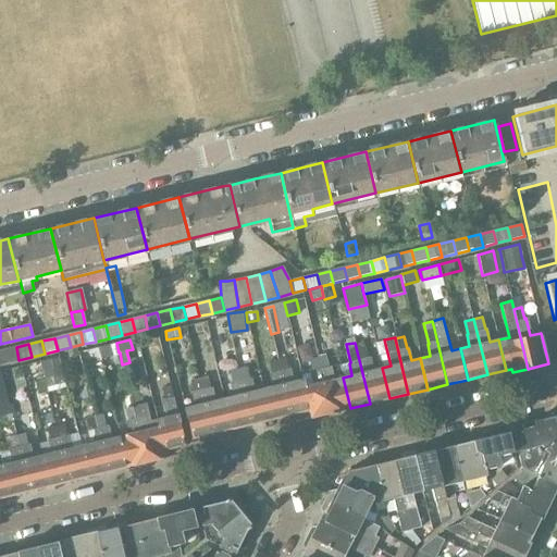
[(108,345),(98,347),(101,358),(110,356),(108,345)]
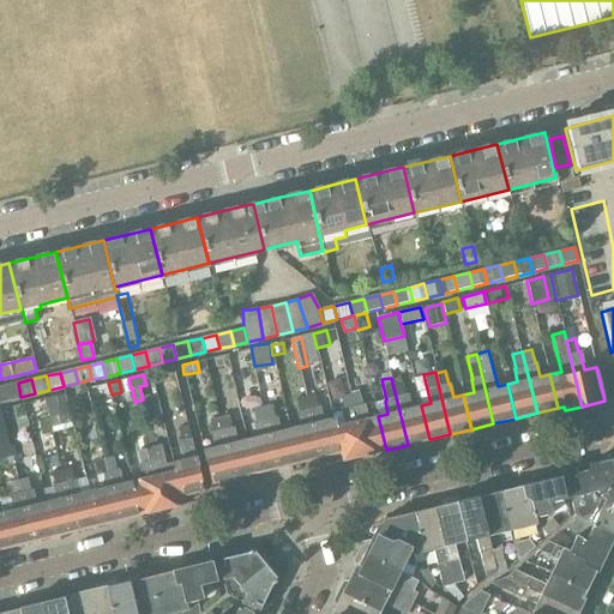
[(429,439),(421,405),(410,408),(407,395),(405,395),(402,380),(392,383),(408,445),(429,439)]
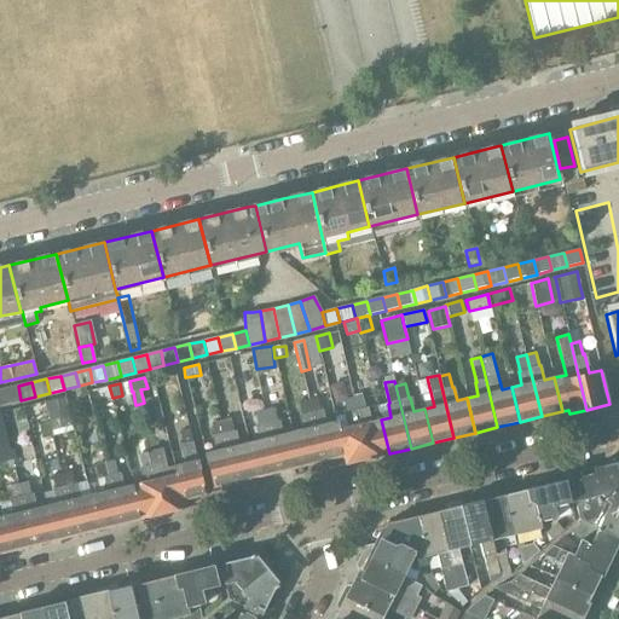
[(7,404),(21,400),(18,386),(4,389),(7,404)]
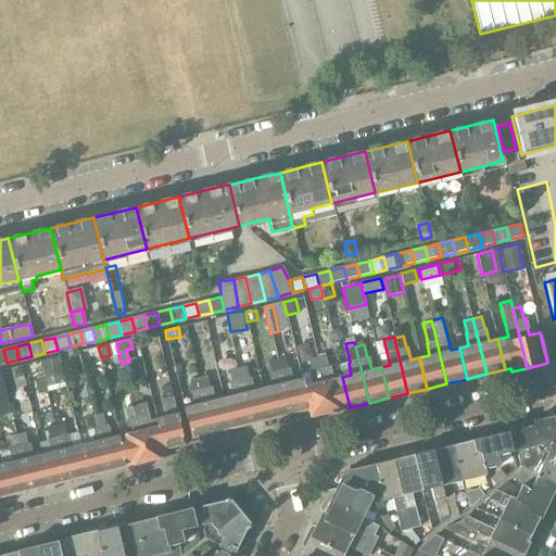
[(98,346),(77,352),(80,363),(101,357),(98,346)]
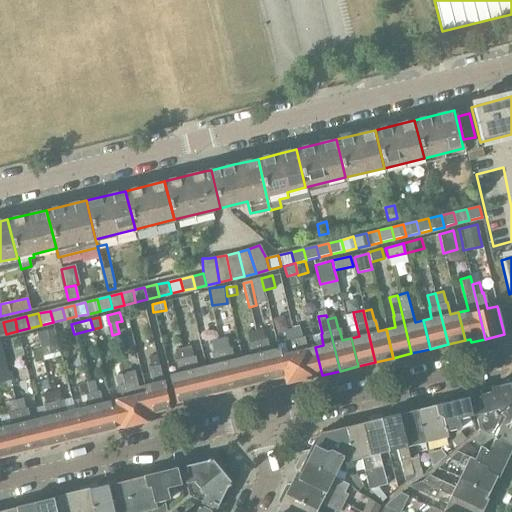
[(322,375),(315,347),(305,349),(299,327),(291,329),(303,380),(322,375)]
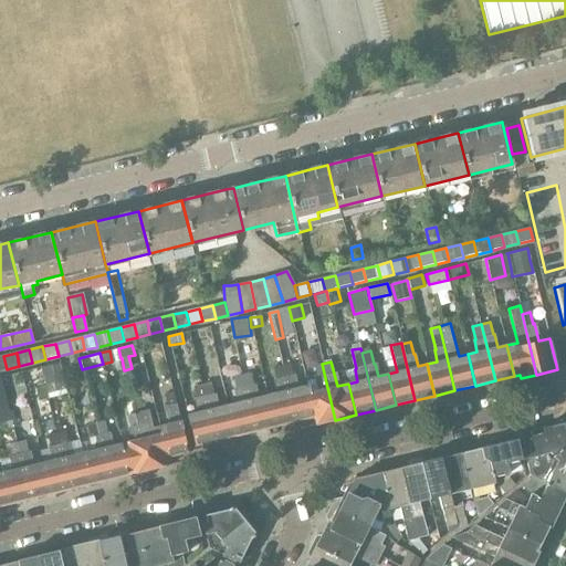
[(40,368),(46,392),(64,388),(58,364),(40,368)]
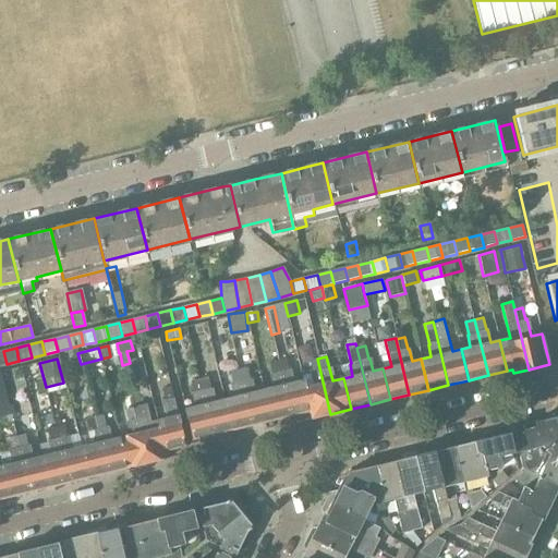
[(310,412),(304,388),(302,381),(292,384),(290,371),(288,371),(284,359),(276,361),(289,416),(310,412)]
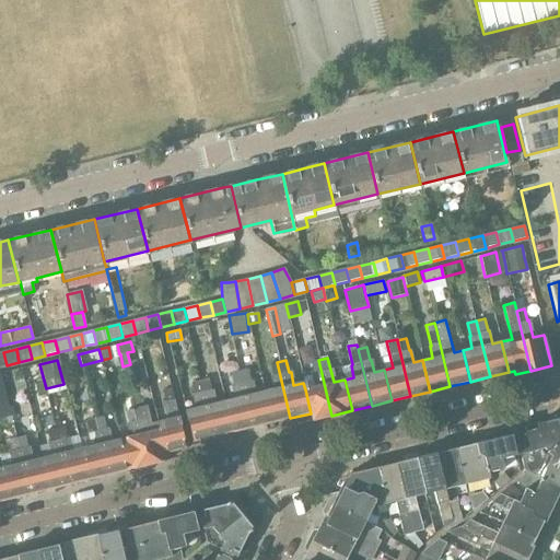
[(314,387),(305,389),(311,413),(312,420),(331,416),(318,360),(311,362),(313,374),(312,375),(314,387)]
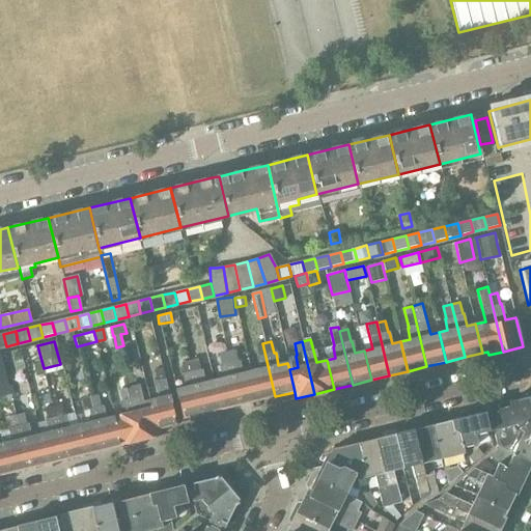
[(260,369),(250,371),(257,401),(275,396),(262,343),(254,345),(260,369)]
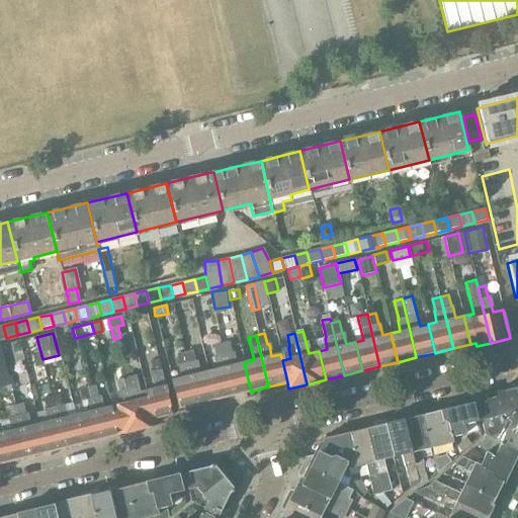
[(27,340),(20,342),(22,351),(30,350),(27,340)]
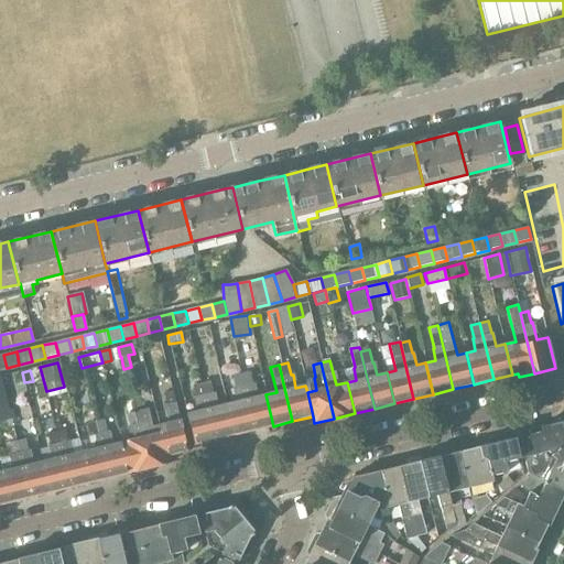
[(199,383),(214,441),(234,435),(226,404),(216,407),(207,371),(197,373),(199,383)]
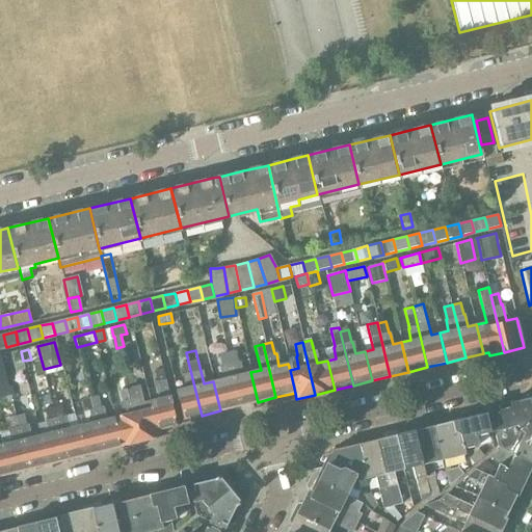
[(227,352),(239,406),(258,402),(250,372),(242,374),(239,362),(238,363),(235,350),(227,352)]
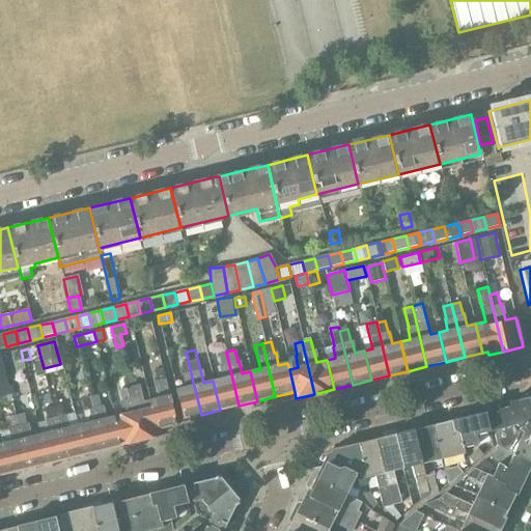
[(222,379),(213,381),(220,410),(239,406),(226,352),(218,354),(221,366),(219,366),(222,379)]
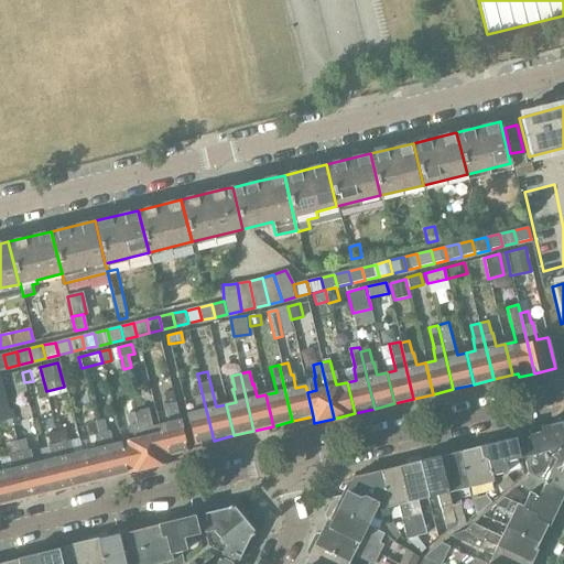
[(0,422),(11,420),(0,377),(0,422)]
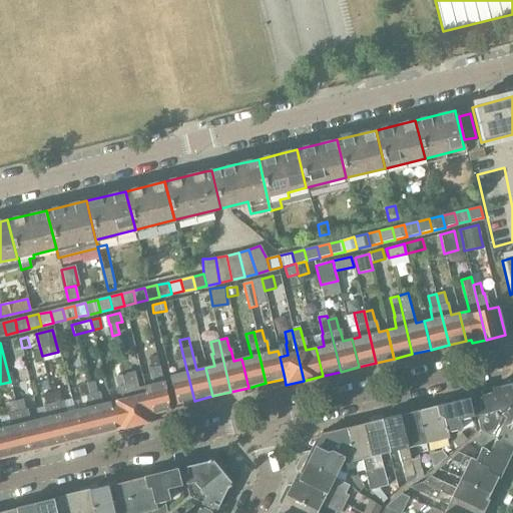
[(194,401),(181,349),(174,351),(177,362),(176,362),(179,375),(169,377),(176,405),(194,401)]
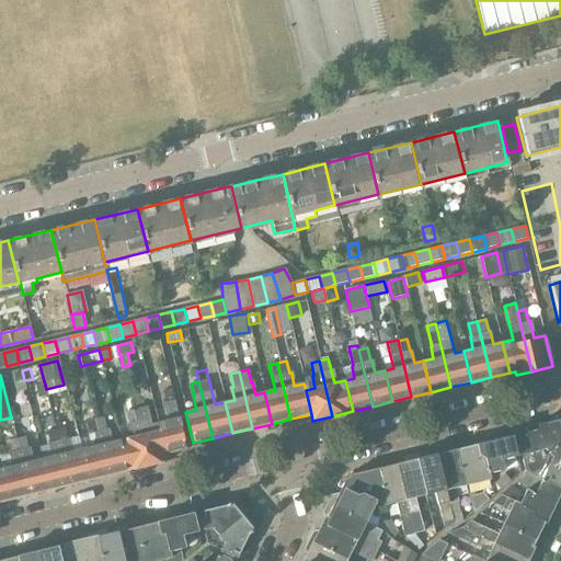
[(158,422),(167,454),(181,450),(189,448),(187,444),(186,443),(184,444),(171,388),(162,390),(165,402),(162,403),(167,420),(158,422)]
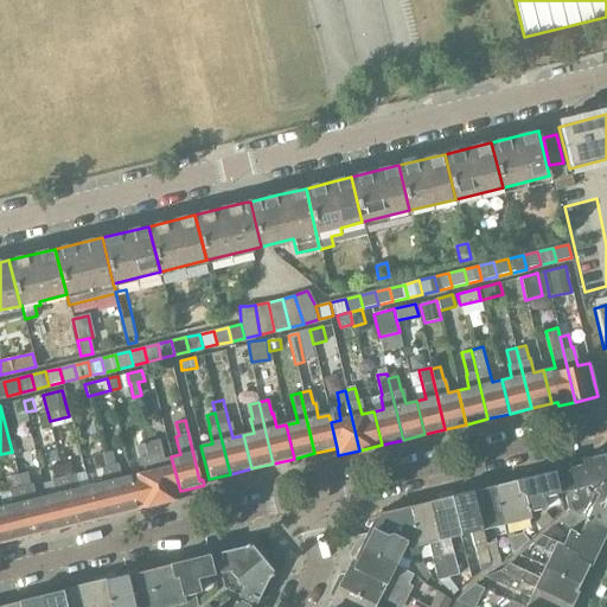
[(159,504),(165,503),(181,499),(180,491),(171,457),(165,458),(160,439),(145,442),(159,504)]
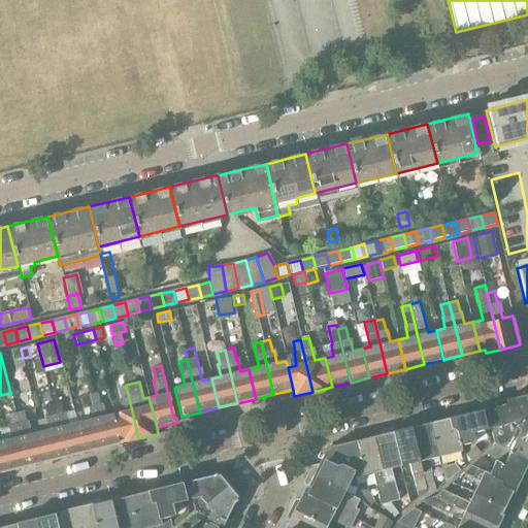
[(123,410),(113,413),(121,443),(138,438),(126,385),(120,386),(122,397),(121,398),(123,410)]
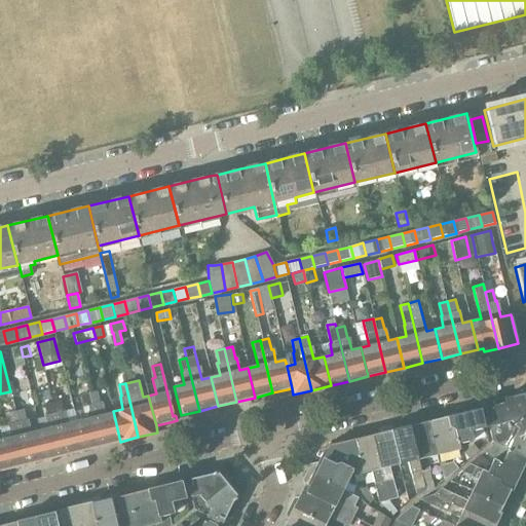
[(102,446),(120,442),(113,411),(106,413),(103,401),(101,401),(99,389),(88,392),(102,446)]
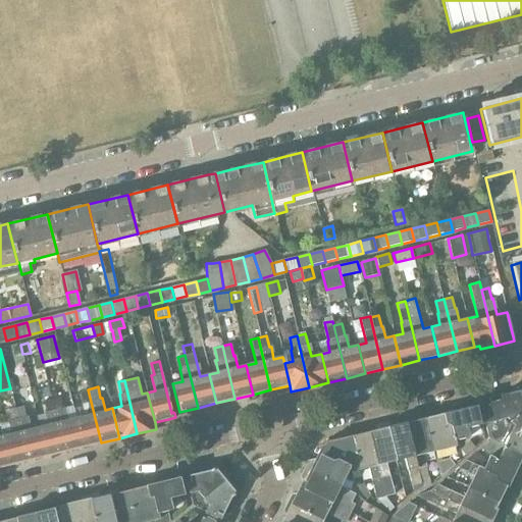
[(86,415),(75,417),(83,448),(101,442),(88,389),(82,390),(85,402),(83,403),(86,415)]
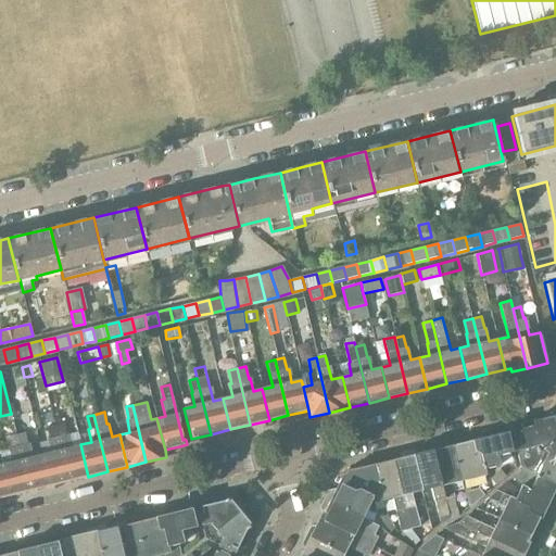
[(512,430),(507,431),(513,452),(516,451),(520,468),(538,476),(555,484),(555,481),(555,415),(555,416),(554,417),(552,416),(525,422),(522,428),(512,430)]
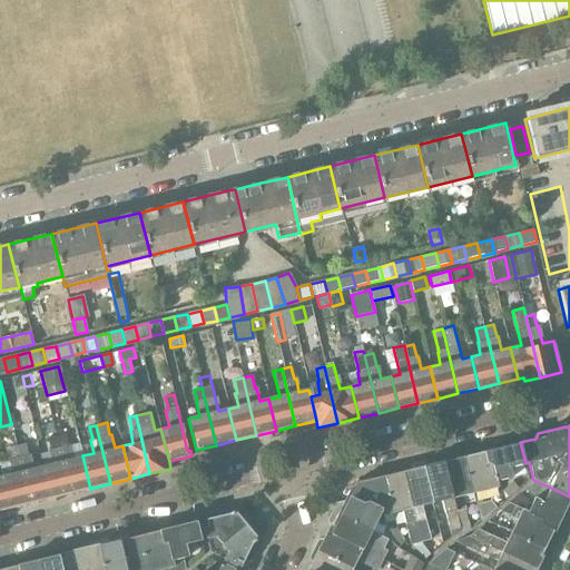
[(66,433),(57,435),(70,493),(90,489),(82,455),(75,458),(71,444),(69,444),(66,433)]
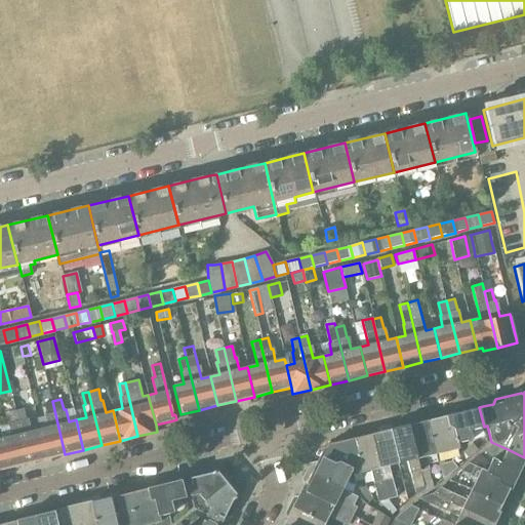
[(49,426),(39,429),(46,459),(65,454),(52,401),(43,404),(44,407),(42,408),(43,413),(46,412),(49,426)]
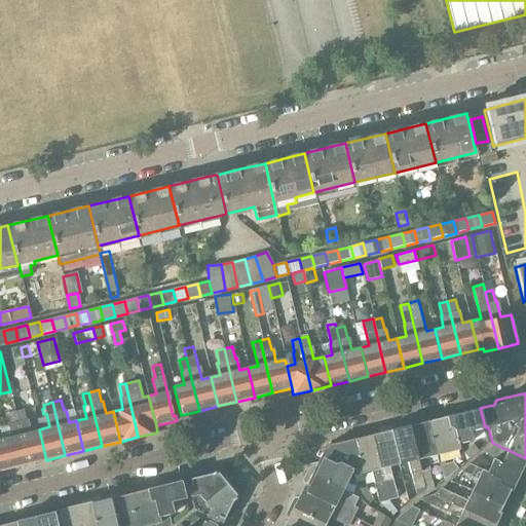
[(454,415),(446,416),(448,426),(454,428),(457,442),(473,438),(471,430),(485,427),(480,408),(476,409),(472,406),(455,410),(454,415)]
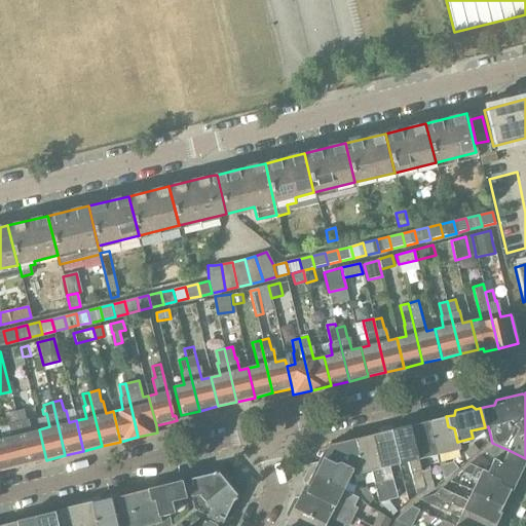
[(19,421),(17,421),(28,464),(46,460),(39,429),(32,431),(29,418),(27,419),(24,408),(15,410),(19,421)]
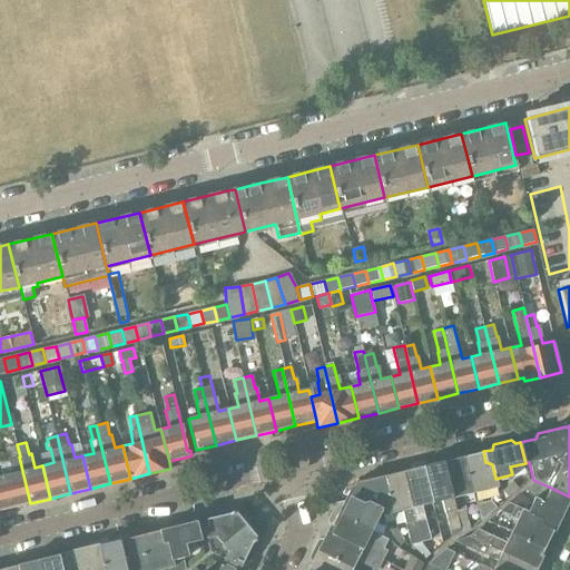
[(471,450),(462,452),(472,492),(498,485),(495,479),(492,464),(485,462),(483,451),(475,453),(471,450)]
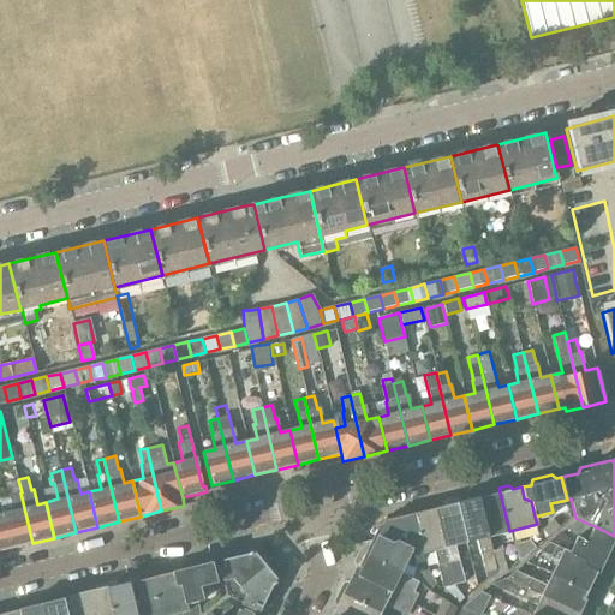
[(487,495),(478,497),(495,569),(496,575),(507,573),(501,547),(497,533),(509,531),(499,488),(489,490),(487,495)]
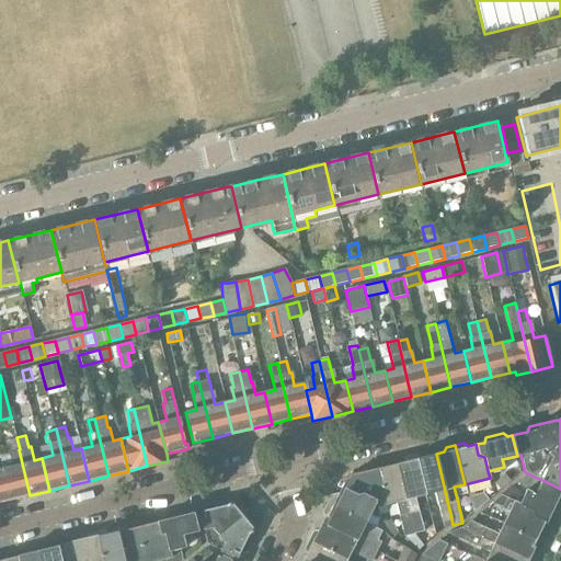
[(13,465),(2,468),(11,500),(30,495),(19,449),(10,451),(13,465)]
